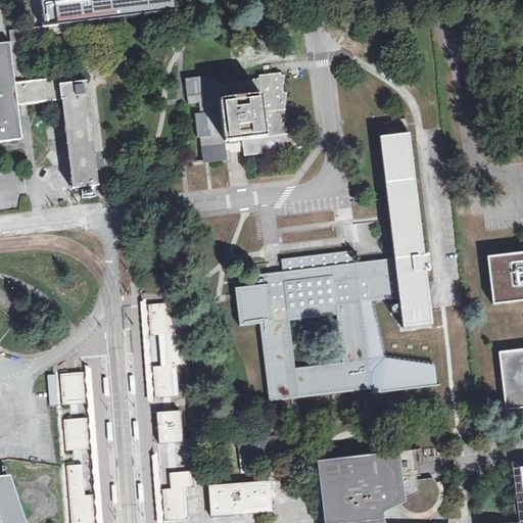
[(39,0),(43,25),(65,21),(69,21),(177,8),(175,0),(39,0)]
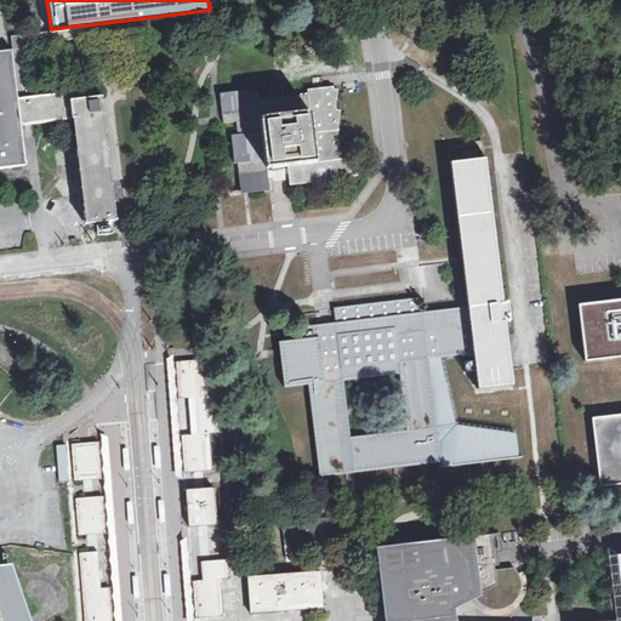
[(51,29),(11,34),(12,38),(13,49),(20,97),(30,96),(24,44),(74,38),(86,89),(91,89),(91,85),(86,57),(84,35),(83,26),(78,26),(51,29)]
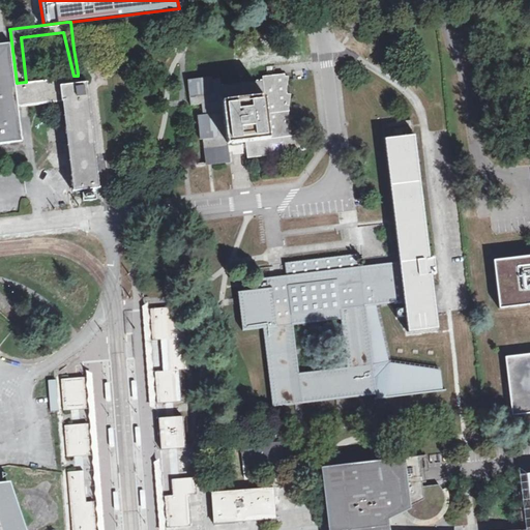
[(17,83),(11,41),(4,42),(0,42),(0,131),(11,130),(8,98),(18,97),(17,83)]
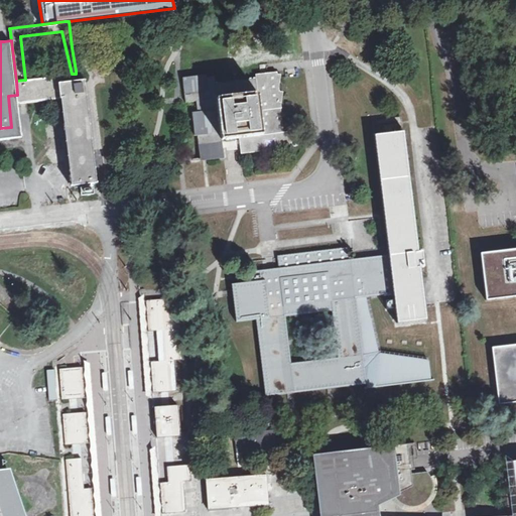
[(215,75),(183,79),(185,99),(185,101),(196,99),(198,110),(195,110),(201,157),(225,155),(222,138),(226,138),(227,141),(232,140),(237,140),(236,137),(240,136),(242,152),(293,145),(290,129),(284,130),(281,107),(282,107),(282,104),(283,91),(280,90),(279,86),(281,74),(278,73),(277,71),(260,73),(256,73),(257,77),(216,82),(215,75)]
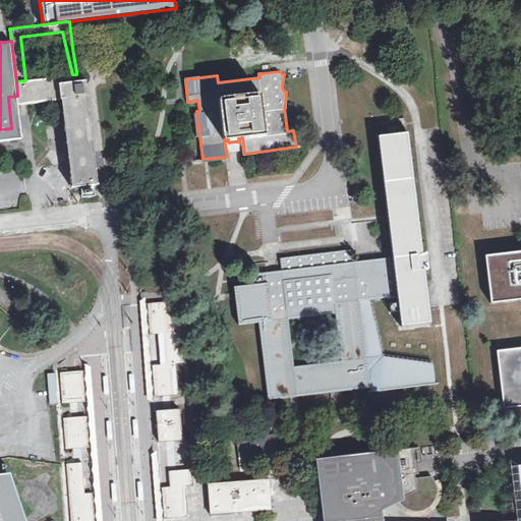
[(48,99),(65,97),(73,167),(76,186),(85,185),(95,183),(81,80),(77,80),(76,74),(62,75),(25,80),(16,81),(17,96),(47,93),(48,96),(48,99)]
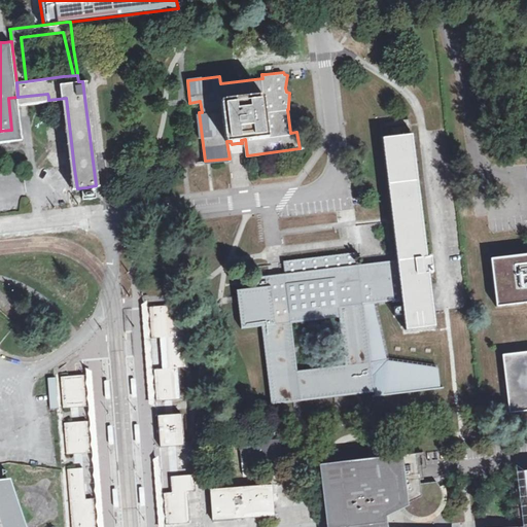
[(441,388),(437,367),(387,360),(374,304),(401,300),(406,329),(435,325),(430,277),(434,276),(431,256),(427,256),(427,254),(427,250),(413,134),(382,138),(396,254),(396,258),(396,259),(378,262),(358,265),(356,252),(284,261),(284,274),(277,275),(258,277),(255,277),(256,287),(237,290),(238,300),(241,328),(261,325),(272,405),(306,400),(353,394),(374,392),(375,396),(441,388)]
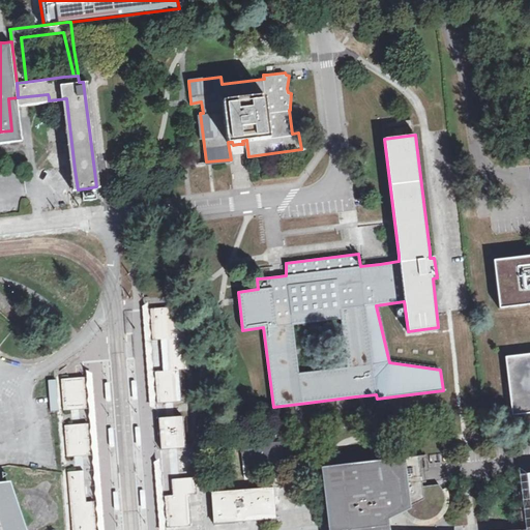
[(529,256),(493,261),(499,308),(529,304),(529,353),(504,357),(511,415),(529,413),(529,256)]
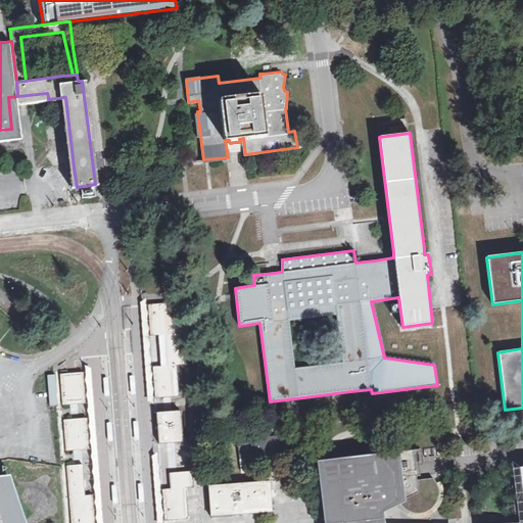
[(172,302),(148,303),(150,336),(158,335),(175,334),(172,302)]
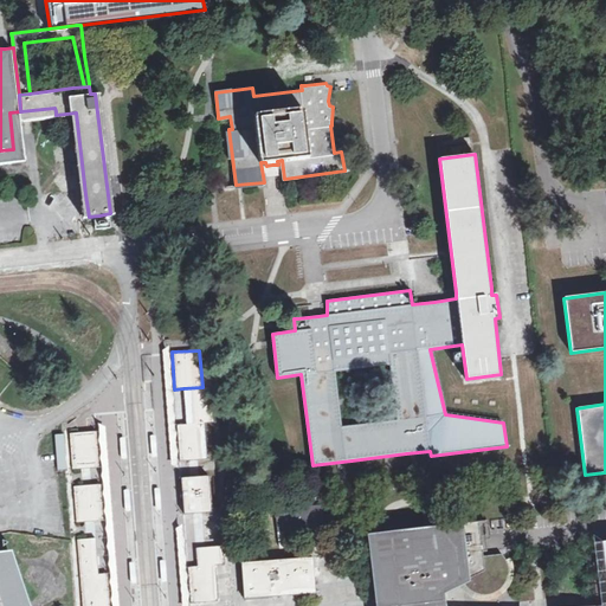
[(211,386),(202,387),(184,388),(186,424),(205,423),(214,421),(211,386)]
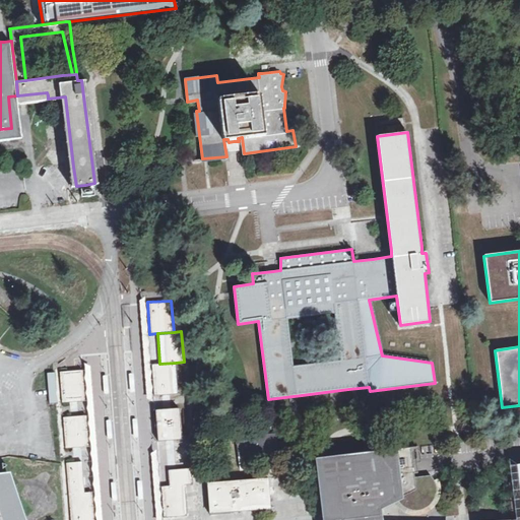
[(176,363),(159,364),(151,365),(154,395),(178,393),(176,363)]
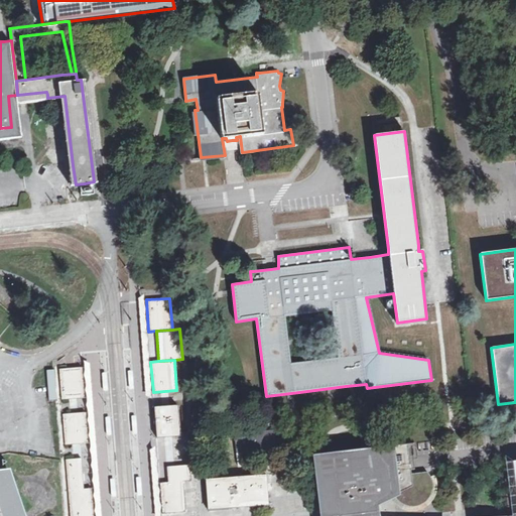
[(80,396),(86,396),(83,365),(57,367),(60,398),(80,396)]
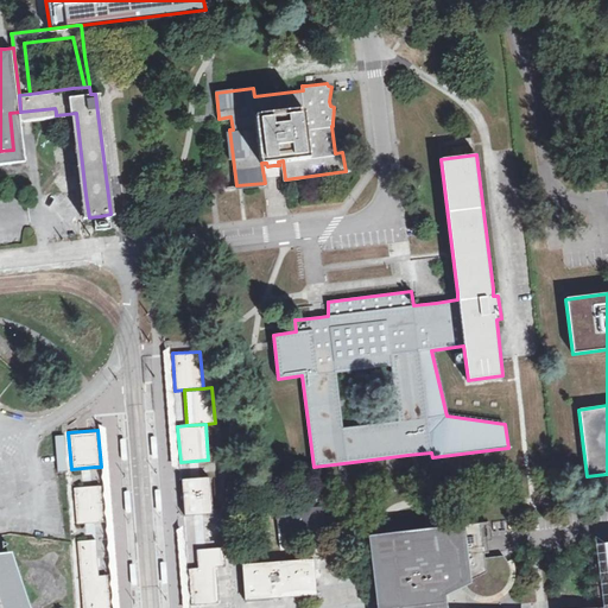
[(209,476),(181,479),(184,515),(213,513),(209,476)]
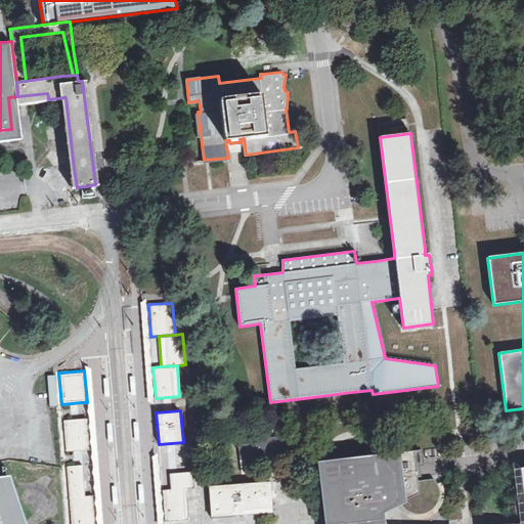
[(87,418),(62,420),(64,450),(89,448),(87,418)]
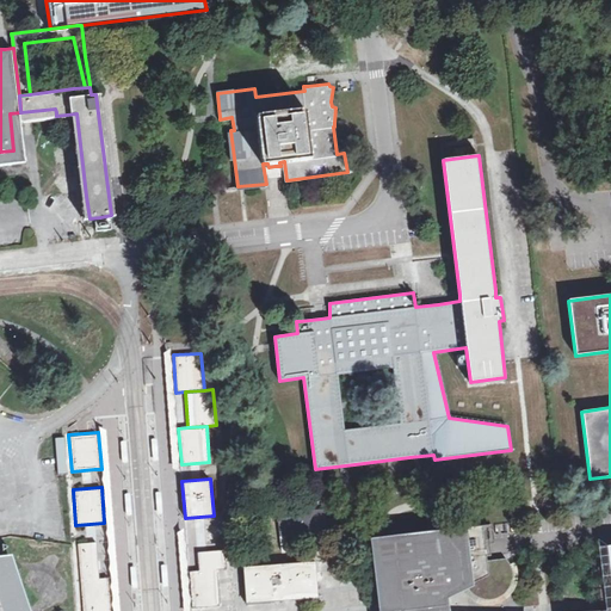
[(277,517),(279,537),(337,530),(334,519),(326,520),(325,511),(277,517)]
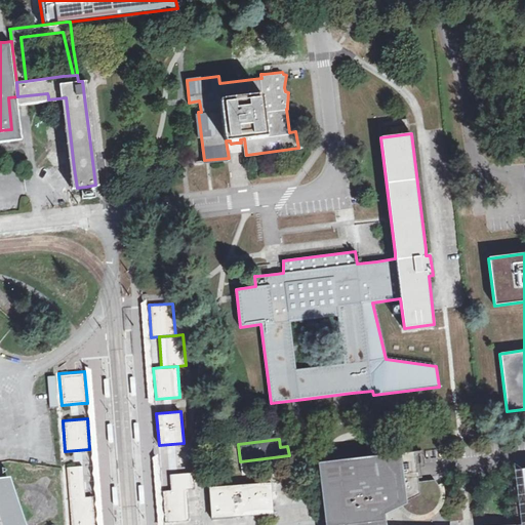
[(421,451),(413,452),(416,479),(420,478),(419,469),(425,468),(423,466),(421,451)]
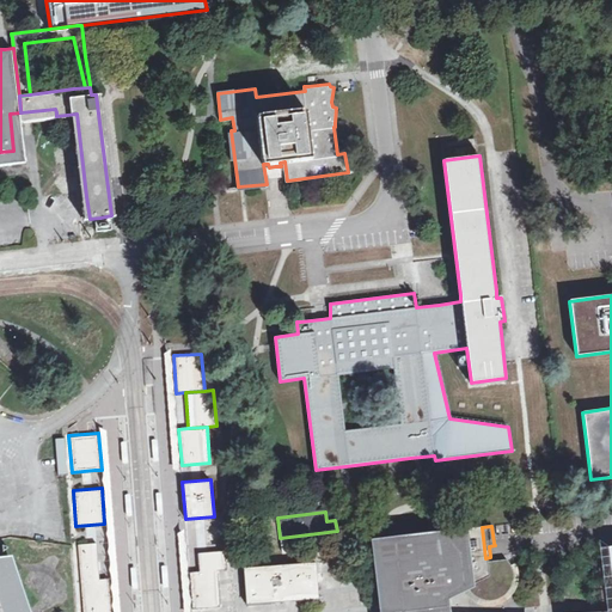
[(482,527),(373,540),(381,611),(446,611),(445,599),(466,588),(489,577),(487,562),(485,558),(482,527)]
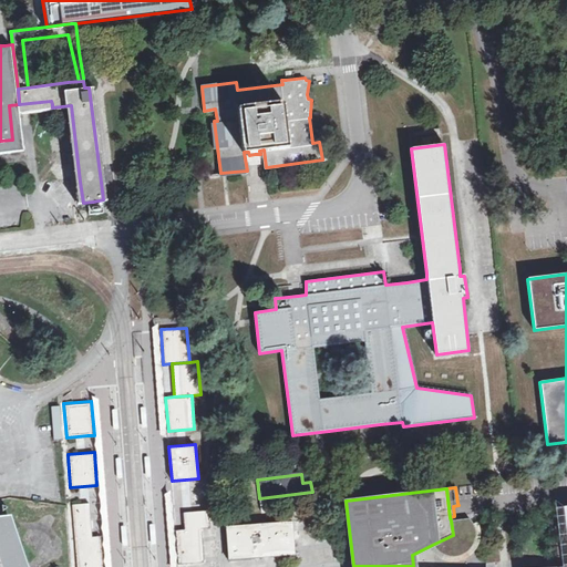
[(88,502),(71,503),(74,566),(102,566),(100,533),(91,534),(88,502)]
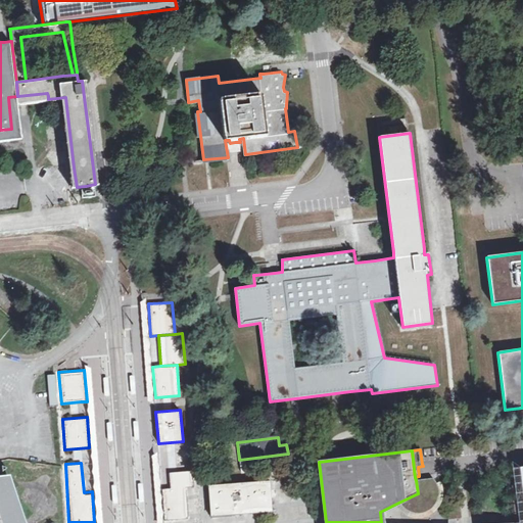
[(522,522),(522,468),(518,469),(522,512),(522,521),(507,522),(522,522)]
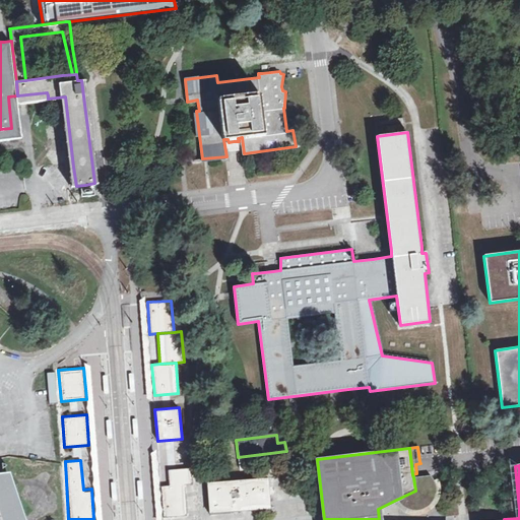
[(160,485),(164,517),(188,515),(185,484),(193,483),(192,468),(168,469),(169,485),(160,485)]
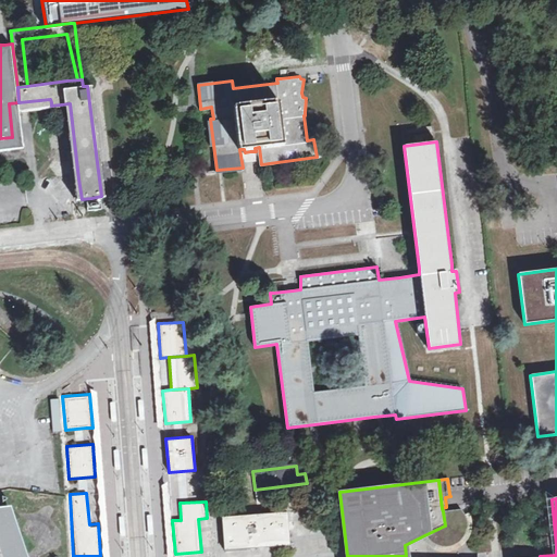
[(0,515),(5,515),(14,543),(19,556),(29,556),(12,506),(0,507),(0,515)]
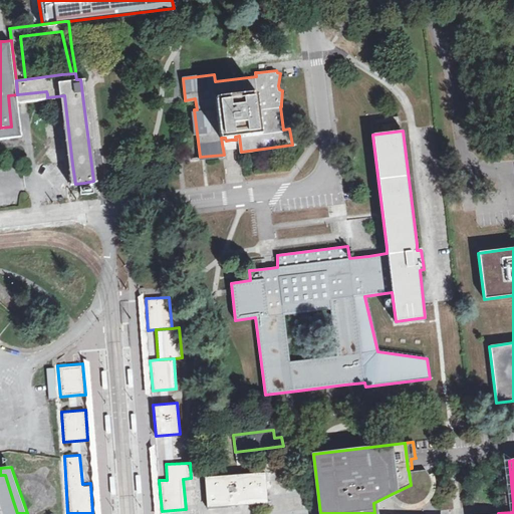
[(425,470),(409,472),(411,485),(392,494),(394,497),(399,501),(407,504),(414,504),(420,502),(426,497),(430,491),(430,483),(428,476),(425,470)]
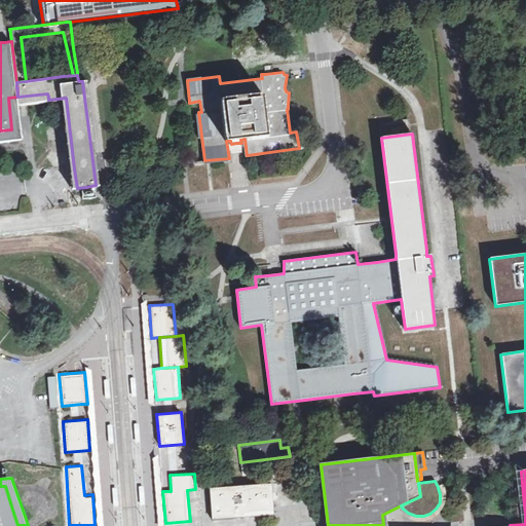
[(271,483),(209,488),(211,519),(257,516),(273,515),(271,483)]
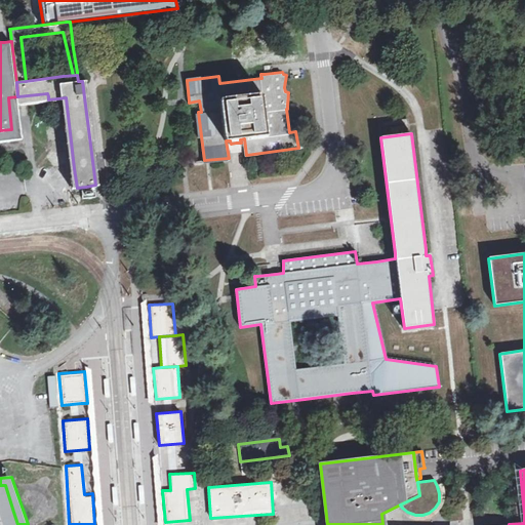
[(0,524),(17,524),(13,512),(5,485),(0,485),(0,524)]
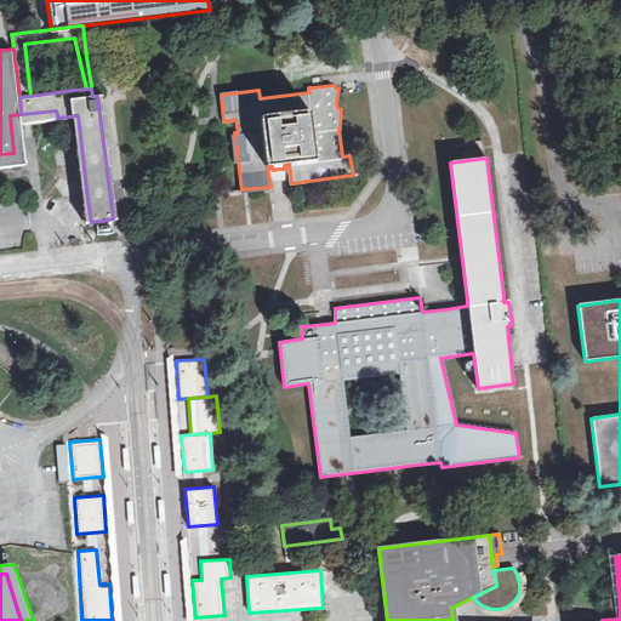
[(459,620),(457,609),(476,600),(473,597),(451,608),(453,620),(459,620)]
